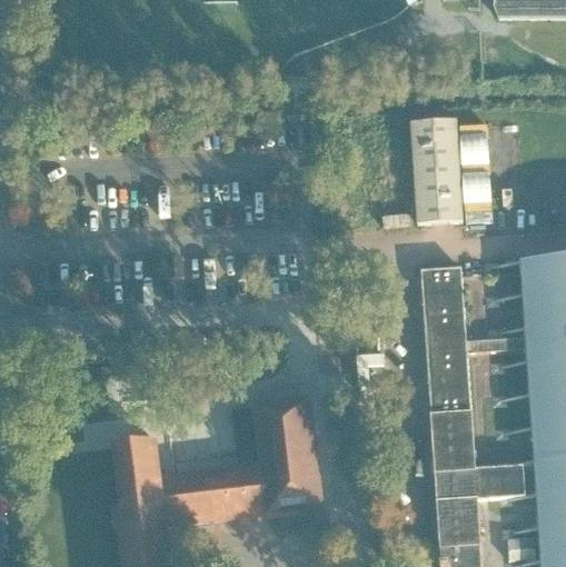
[(494,20),(565,20),(565,0),(488,0),(488,8),(494,20)]
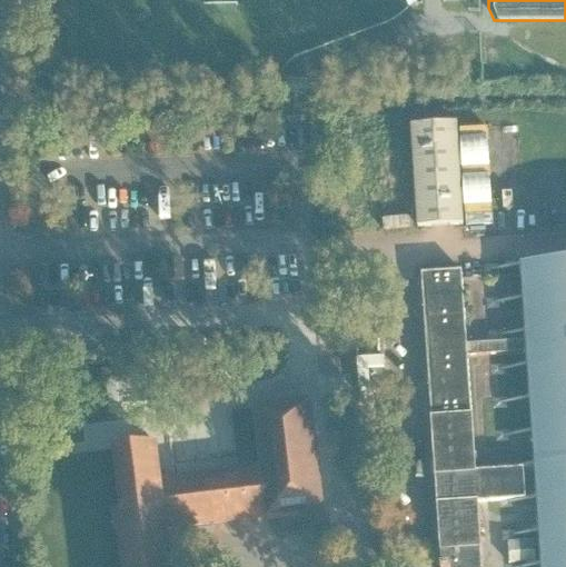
[(456,125),(456,117),(410,119),(415,212),(416,227),(462,225),(456,125)]
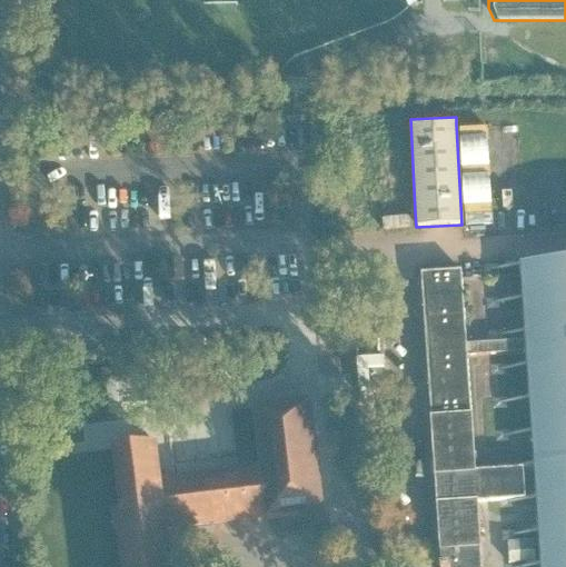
[(534,491),(538,566),(565,566),(565,251),(518,255),(524,337),(524,350),(532,467),(534,491)]
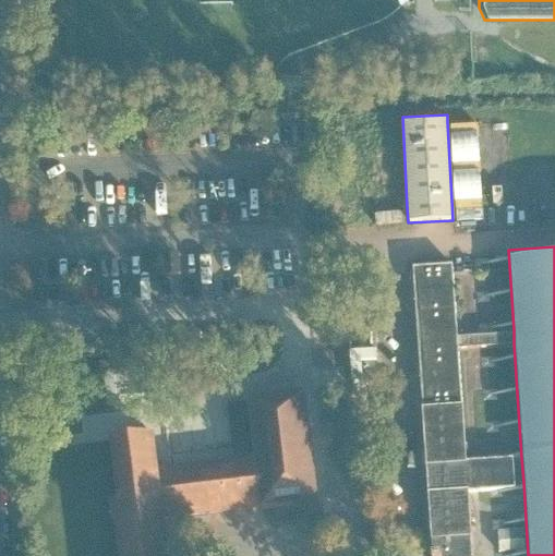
[(466,460),(457,347),(514,343),(514,330),(455,334),(450,263),(413,264),(432,555),(470,555),(467,487),(523,482),(521,458),(466,460)]
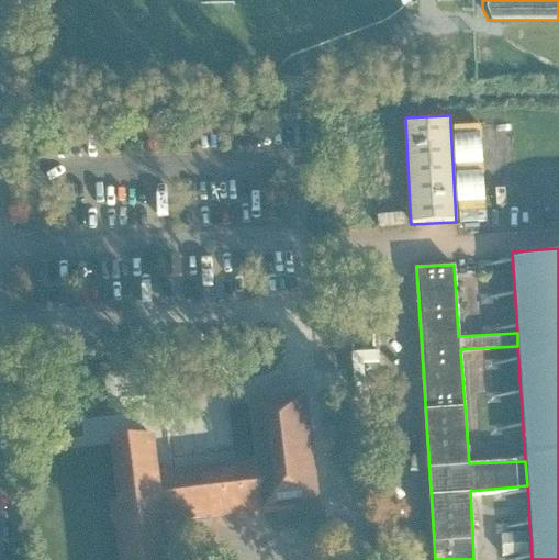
[(249,394),(257,458),(263,501),(264,513),(286,510),(317,505),(304,396),(303,388),(249,394)]
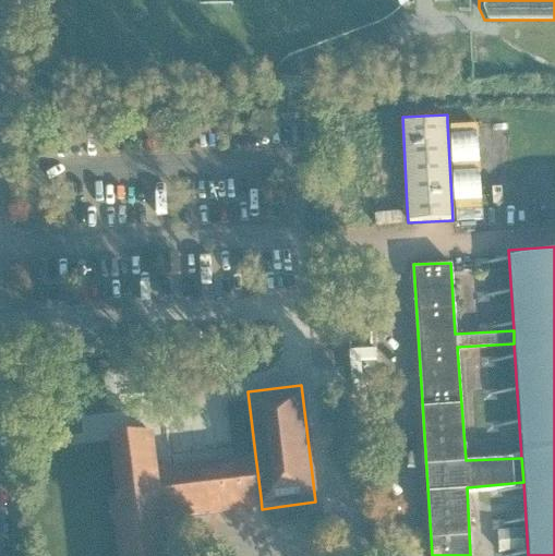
[(261,497),(255,455),(156,466),(152,432),(109,437),(120,555),(169,555),(165,511),(261,497)]
